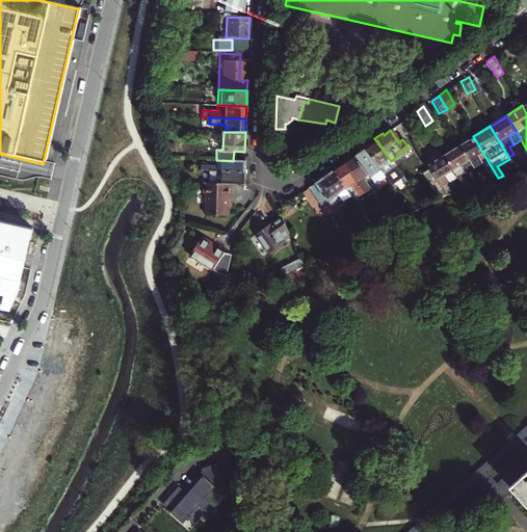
[(498,178),(473,136),(457,145),(473,170),(480,167),(490,182),(498,178)]
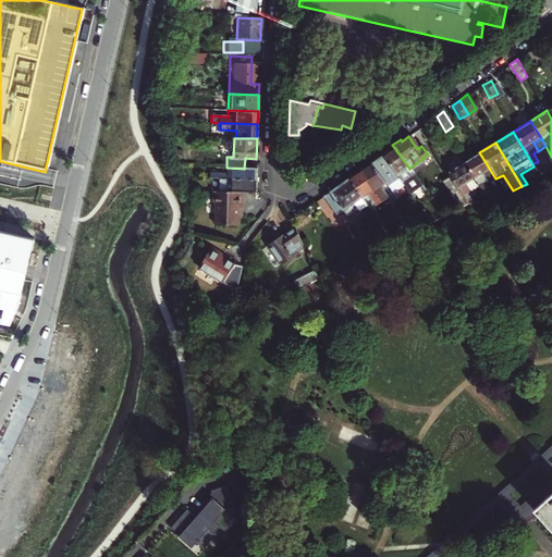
[(392,145),(381,153),(399,178),(404,175),(415,190),(421,186),(409,169),(392,145)]
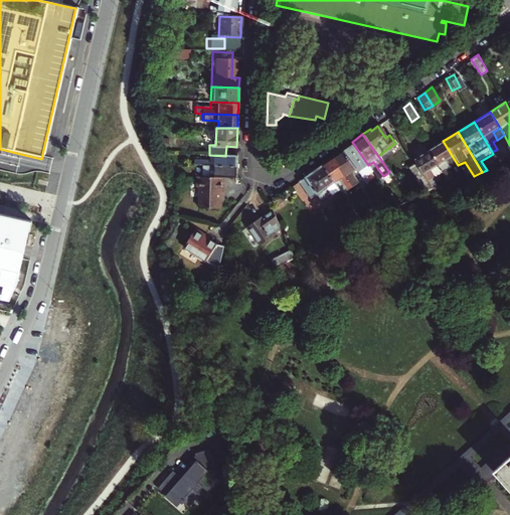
[(500,138),(506,148),(509,146),(509,145),(504,135),(500,138)]
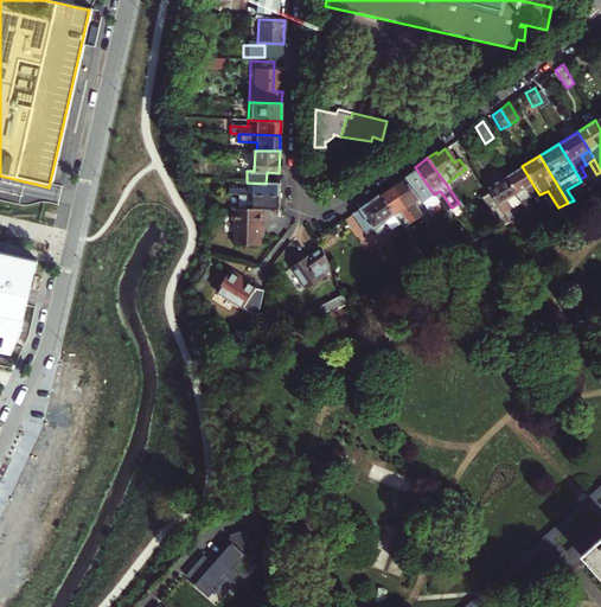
[(522,166),(505,176),(516,193),(520,200),(525,209),(528,212),(530,210),(526,203),(539,195),(522,166)]
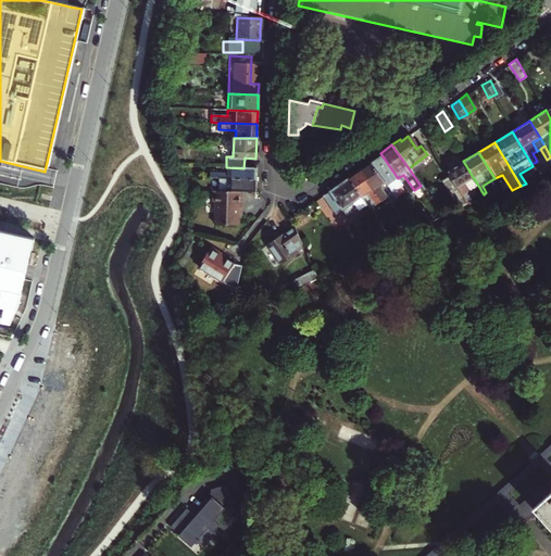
[(380,153),(368,162),(390,191),(401,184),(398,178),(380,153)]
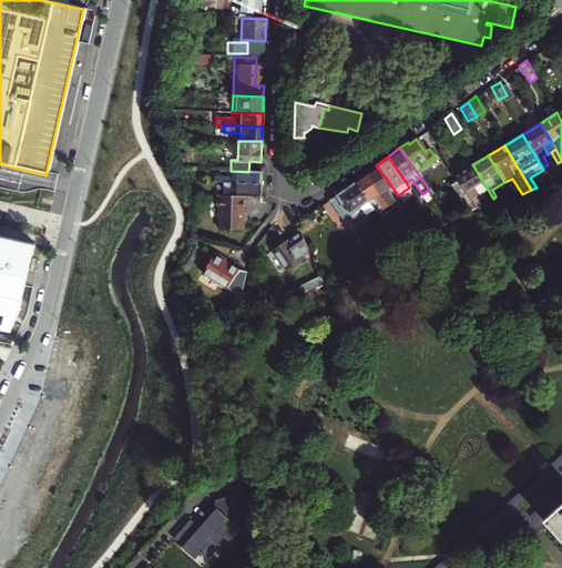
[(482,181),(472,164),(456,175),(458,178),(476,208),(481,204),(476,194),(479,192),(474,185),(482,181)]
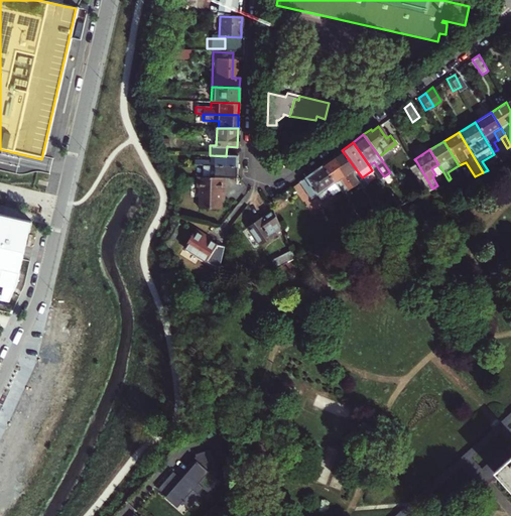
[(362,177),(342,150),(333,156),(352,184),(354,186),(359,183),(363,184),(365,182),(362,177)]
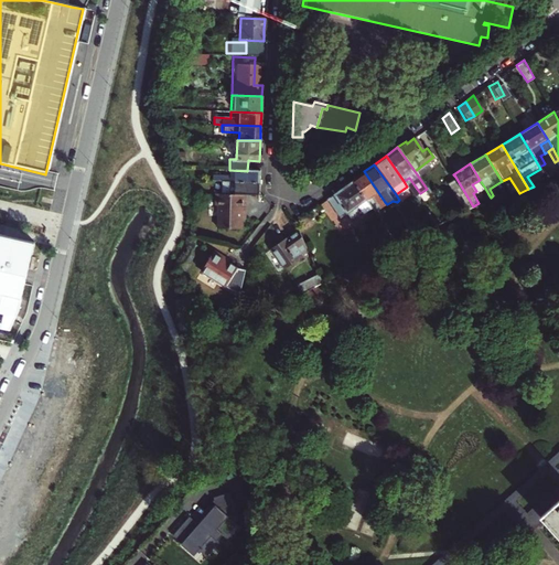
[(551,178),(544,164),(539,167),(540,169),(547,180),(551,178)]
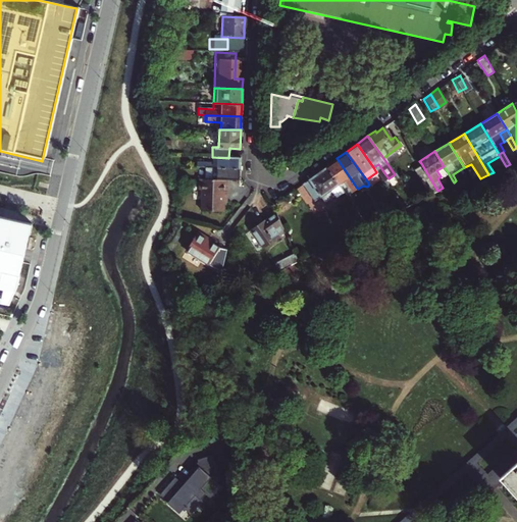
[(194,167),(203,167),(239,169),(239,158),(228,158),(212,157),(210,157),(210,162),(194,162),(194,167)]
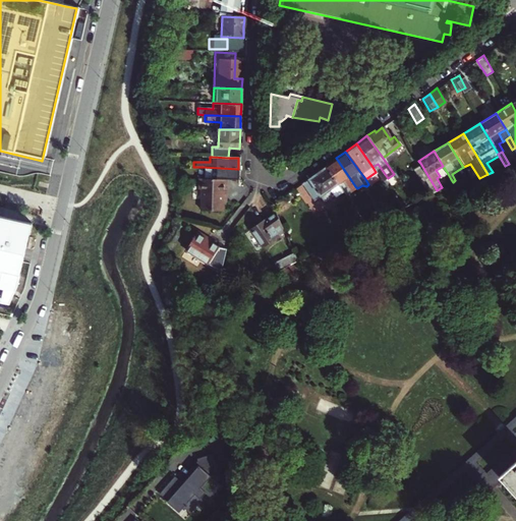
[(325,166),(337,182),(342,178),(350,189),(355,186),(336,158),(325,166)]
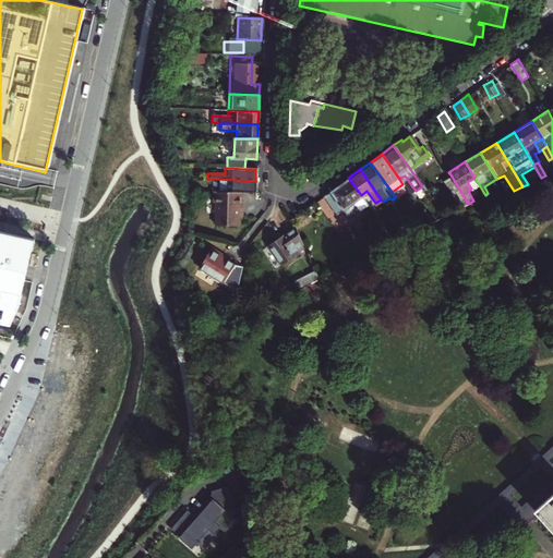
[(468,204),(451,174),(443,179),(460,207),(468,204)]
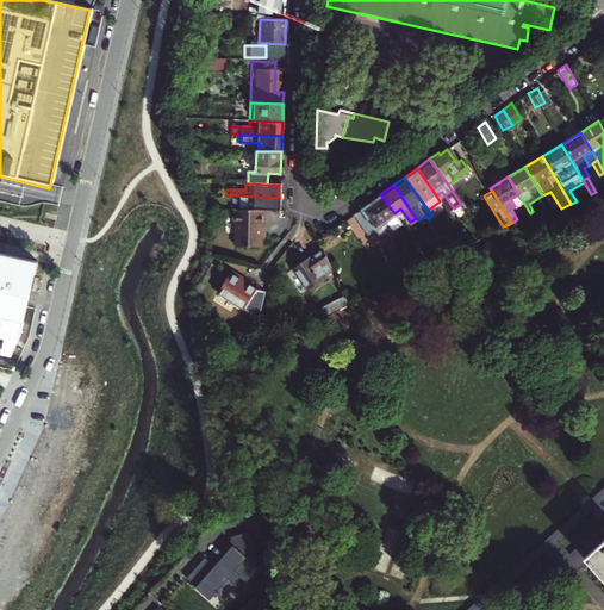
[(402,224),(394,213),(380,194),(353,213),(367,234),(375,229),(380,236),(386,231),(387,235),(402,224)]
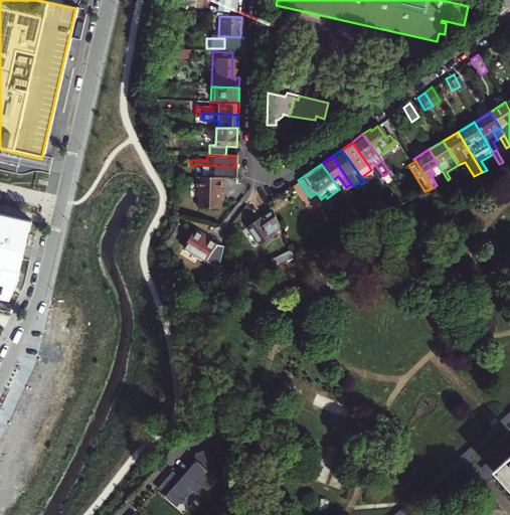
[(199,176),(223,177),(235,177),(235,167),(200,165),(199,176)]
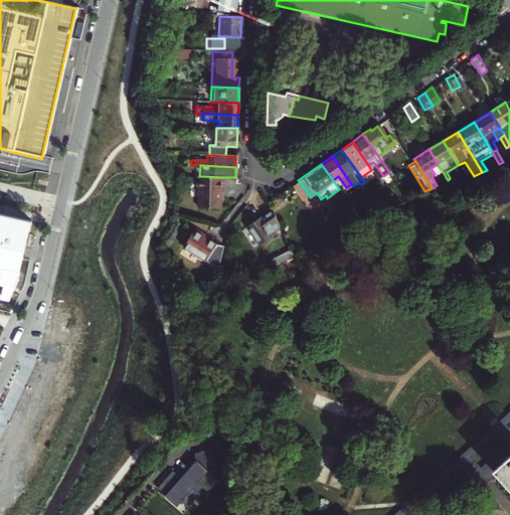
[(223,177),(199,176),(196,176),(196,185),(198,187),(197,207),(218,208),(219,191),(222,191),(223,177)]
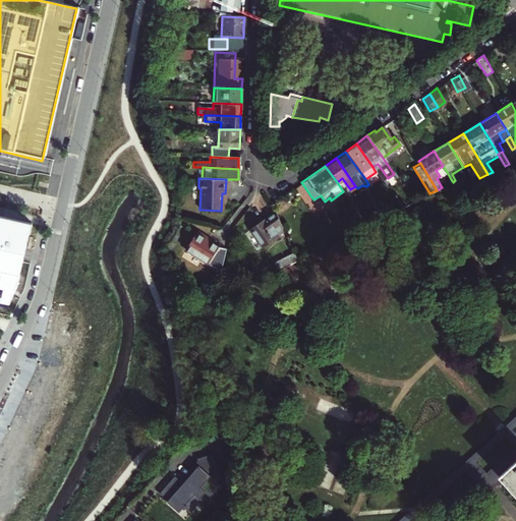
[(379,219),(390,213),(385,207),(376,213),(379,219)]
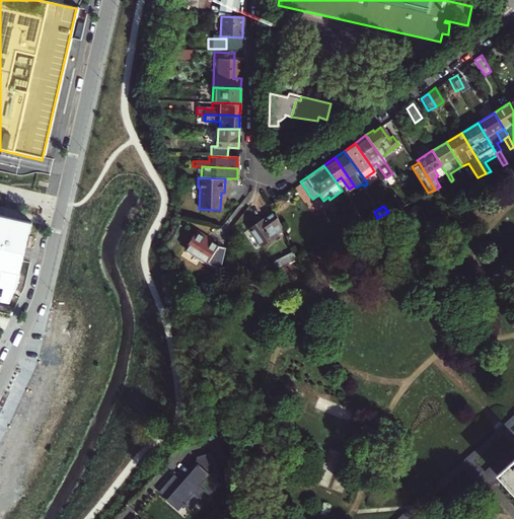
[(286,227),(275,212),(267,217),(266,216),(250,226),(265,245),(279,235),(278,233),(286,227)]
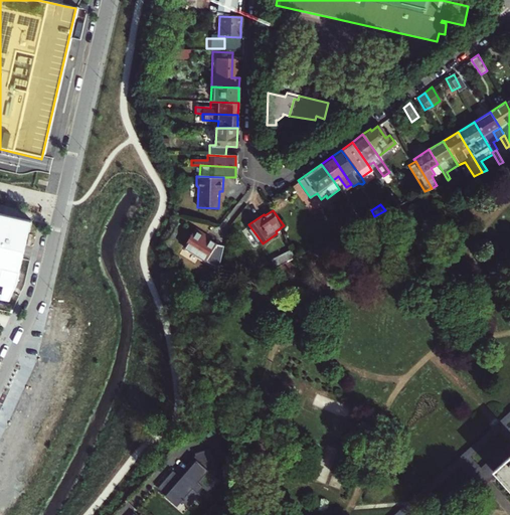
[(0,300),(7,302),(15,284),(22,253),(29,221),(7,216),(0,214),(0,300)]
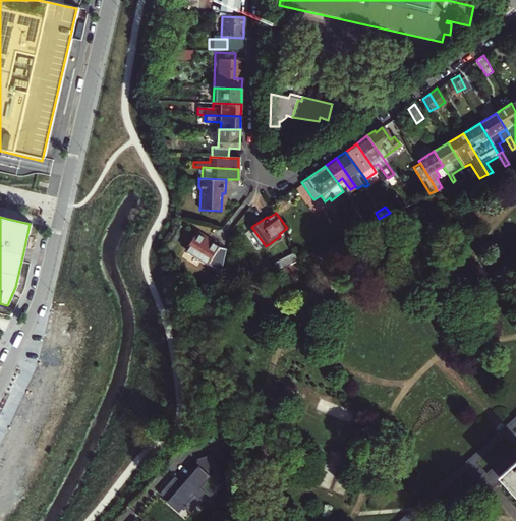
[(208,237),(197,231),(184,250),(206,265),(217,248),(206,241),(208,237)]
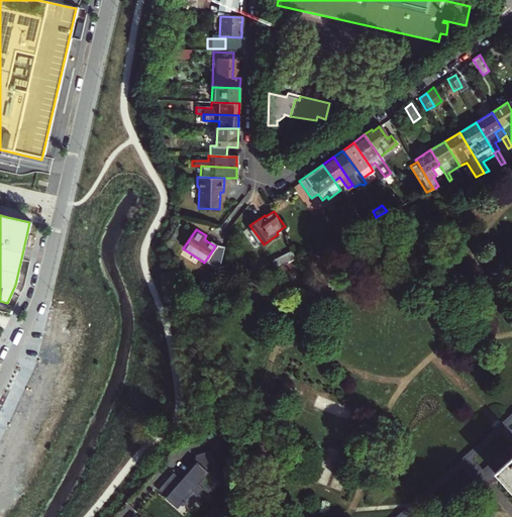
[(286,264),(305,253),(300,246),(282,257),(286,264)]
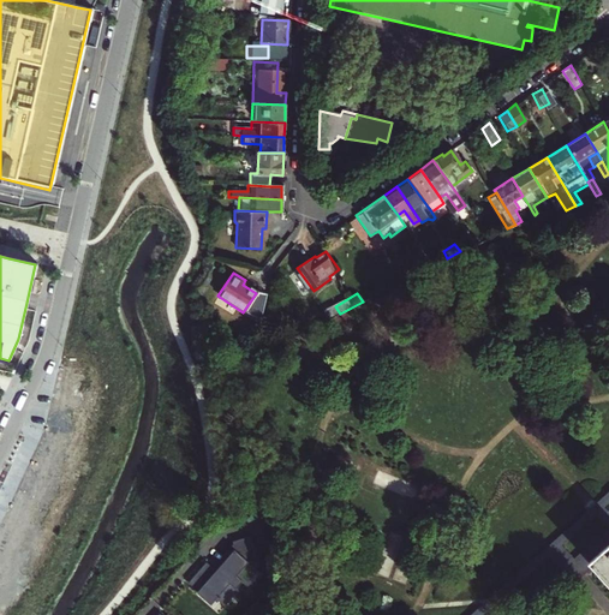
[(201,562),(183,583),(193,592),(198,587),(219,605),(233,590),(231,587),(237,581),(243,587),(256,573),(250,568),(254,563),(245,536),(227,542),(230,549),(212,571),(201,562)]
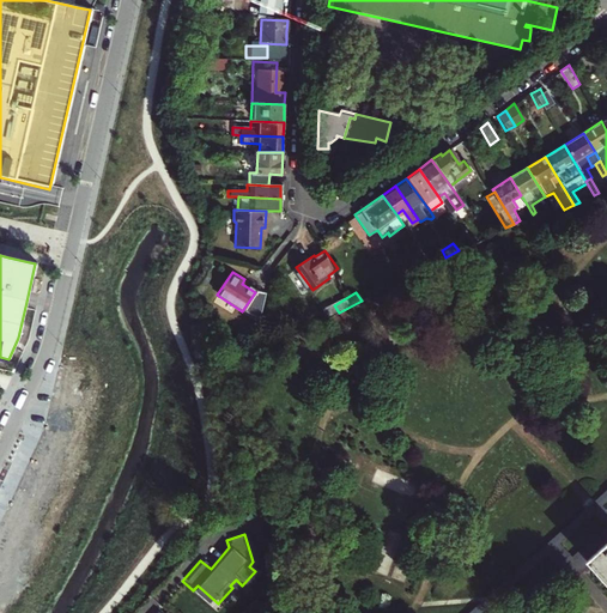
[(606,612),(606,539),(584,559),(606,584),(606,612)]
